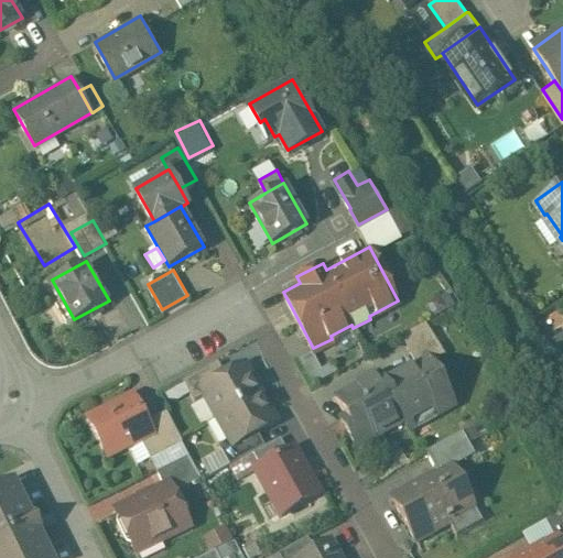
[(425,319),(401,332),(418,362),(430,356),(432,359),(445,351),(425,319)]
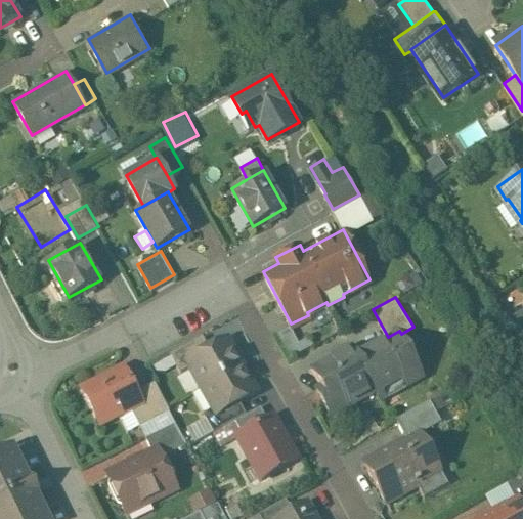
[(358,353),(352,344),(340,351),(339,350),(328,356),(328,357),(313,365),(338,408),(376,388),(379,392),(391,385),(393,390),(423,374),(401,334),(399,331),(388,337),(380,341),(379,339),(367,346),(368,347),(358,353)]
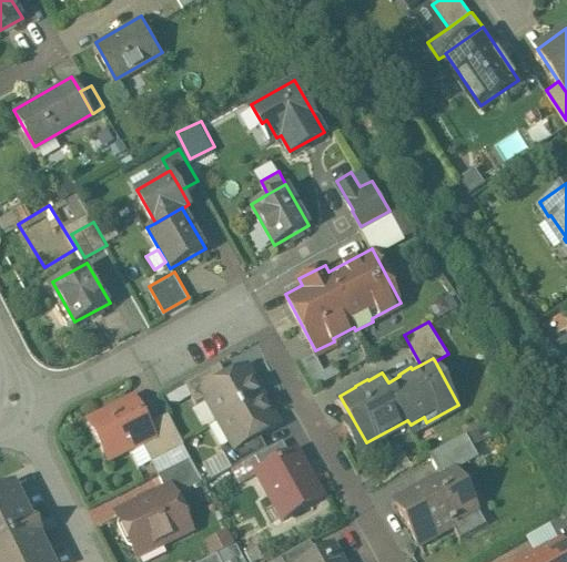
[(220,361),(184,380),(195,400),(208,394),(204,387),(226,375),(220,361)]
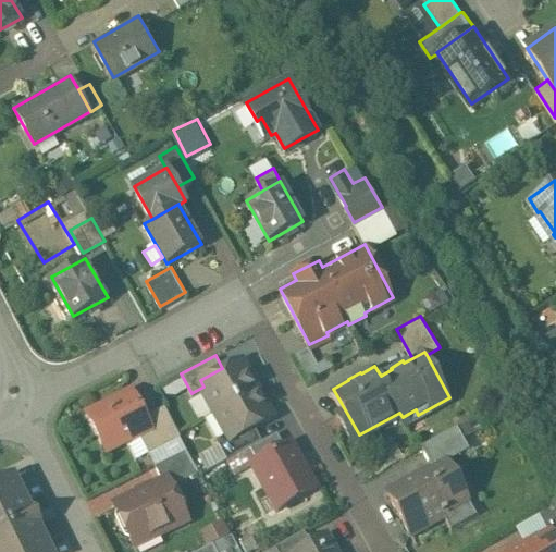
[(222,368),(200,380),(204,387),(215,408),(256,387),(254,382),(256,378),(252,371),(248,371),(241,358),(222,368)]
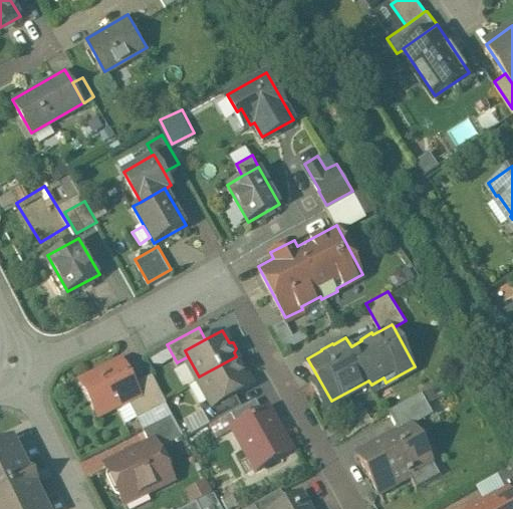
[(236,356),(199,376),(211,397),(214,403),(235,392),(251,383),(244,369),(246,366),(242,359),(238,360),(236,356)]
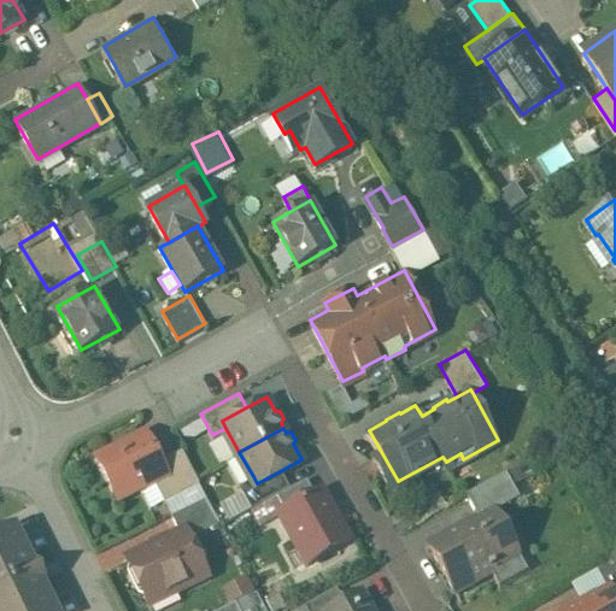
[(145,429),(97,453),(113,486),(125,481),(129,482),(140,476),(145,483),(154,479),(166,471),(163,463),(145,429)]
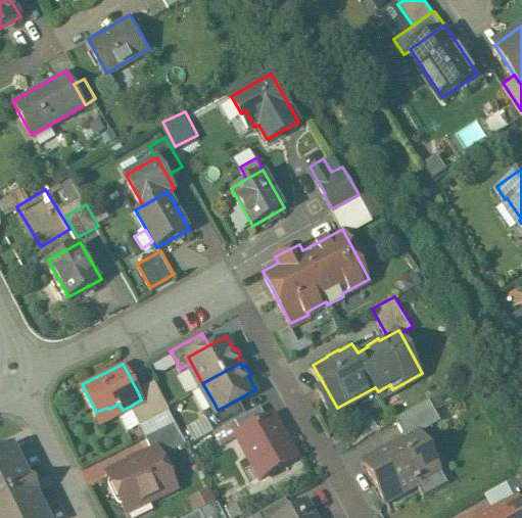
[(154,379),(143,385),(140,391),(138,392),(141,399),(131,406),(139,423),(169,407),(154,379)]
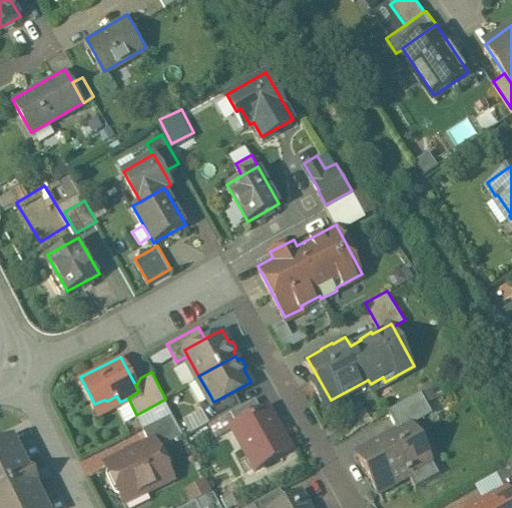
[(234,391),(213,402),(210,396),(199,402),(209,421),(231,409),(240,403),(234,391)]
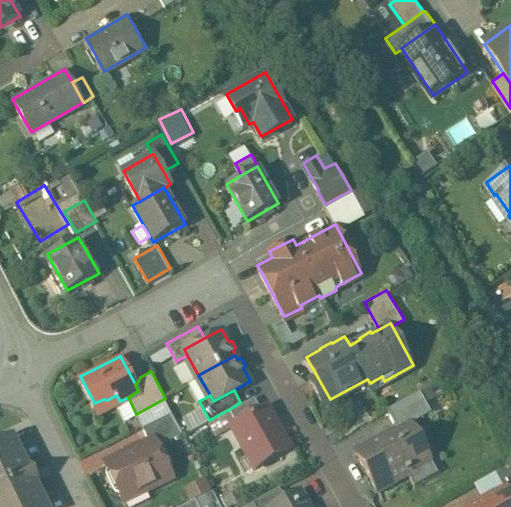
[(431,410),(420,390),(412,394),(423,414),(431,410)]
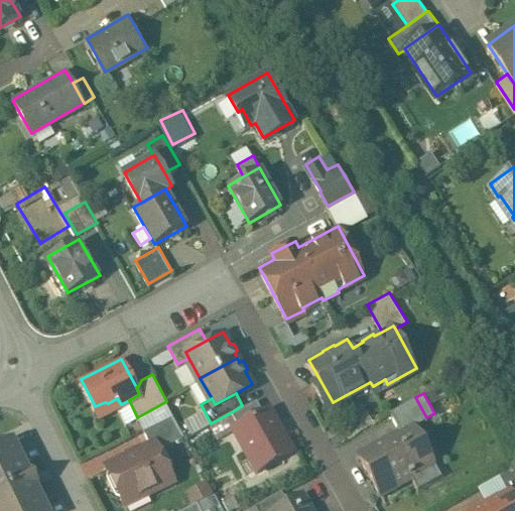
[(242,405),(233,411),(239,423),(265,409),(258,397),(242,405)]
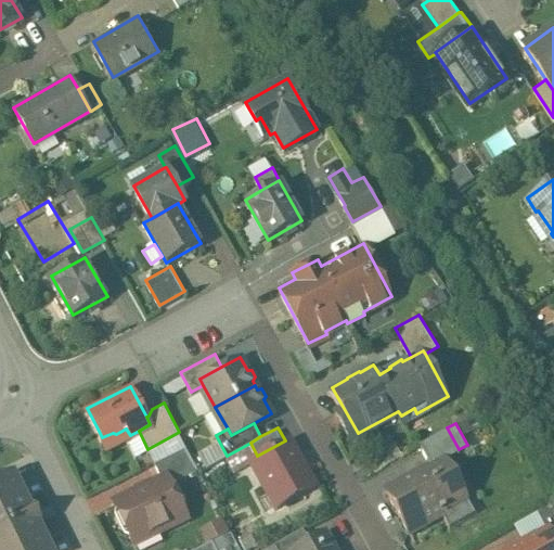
[(447,427),(420,443),(430,463),(440,458),(441,460),(459,449),(447,427)]
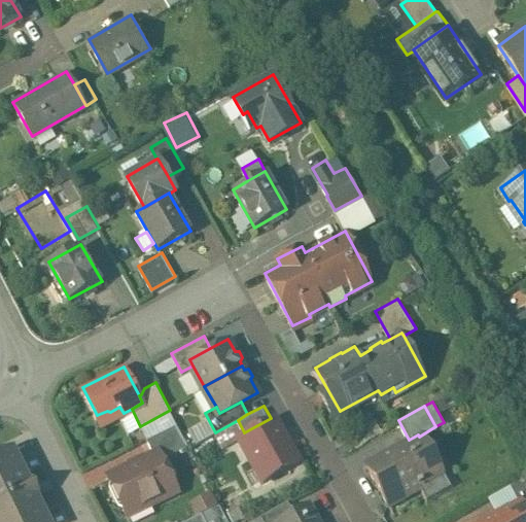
[(271,418),(244,432),(256,455),(252,458),(264,479),(300,459),(275,416),(271,418)]
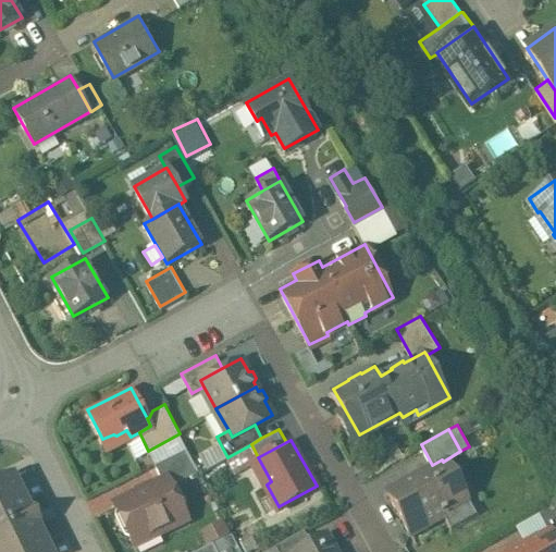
[(396,441),(374,453),(381,467),(404,454),(396,441)]
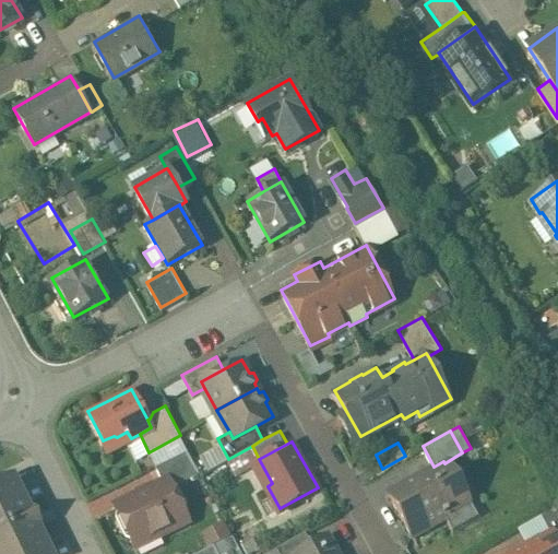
[(187,448),(155,463),(163,480),(167,478),(171,484),(199,471),(187,448)]
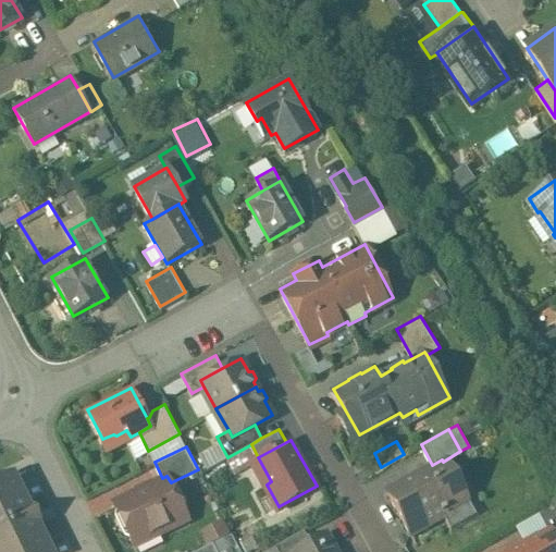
[(432,465),(387,489),(414,535),(414,534),(412,530),(444,513),(452,527),(477,512),(472,514),(443,462),(442,460),(432,465)]
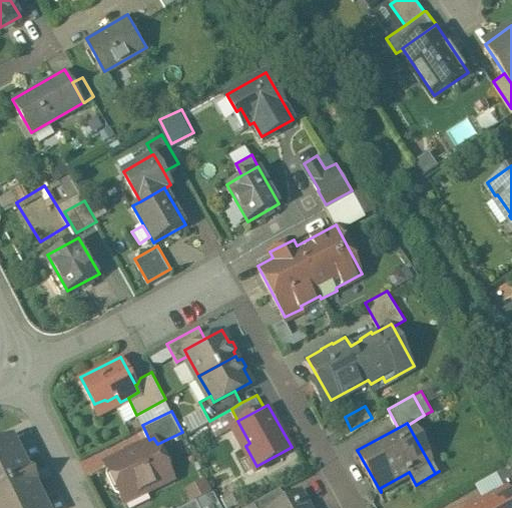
[(0,442),(0,507),(47,507),(34,480),(37,478),(31,467),(28,469),(12,436),(0,442)]
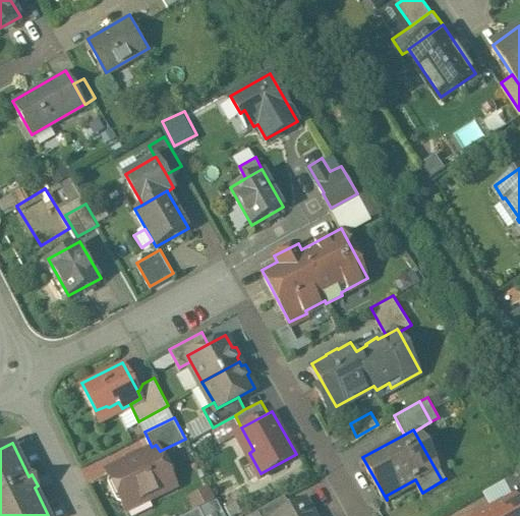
[(152,447),(141,452),(140,450),(129,455),(130,457),(109,467),(112,474),(110,475),(108,479),(112,486),(116,489),(118,488),(127,505),(175,482),(160,451),(156,445),(152,447)]
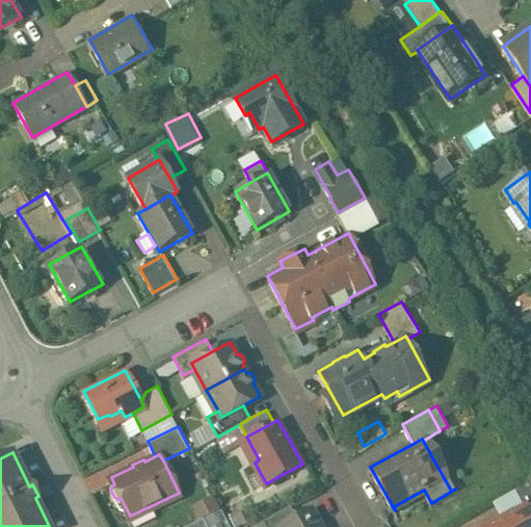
[(530,478),(514,488),(524,504),(526,503),(527,504),(530,501),(530,478)]
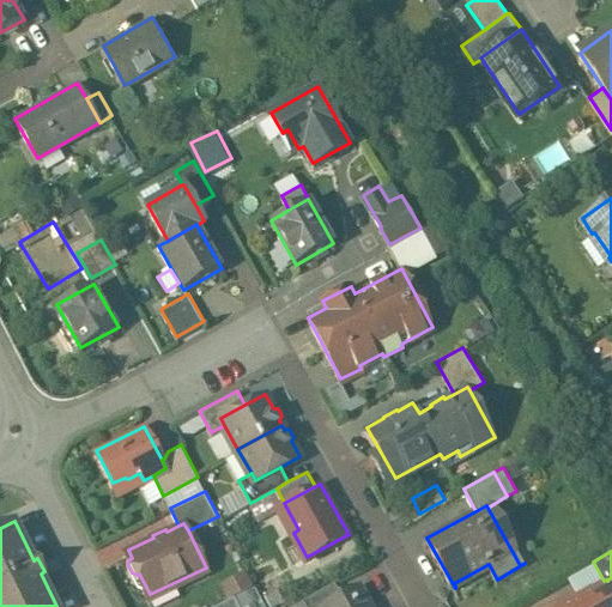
[(335,580),(301,599),(306,606),(319,606),(322,606),(322,604),(343,593),(335,580)]
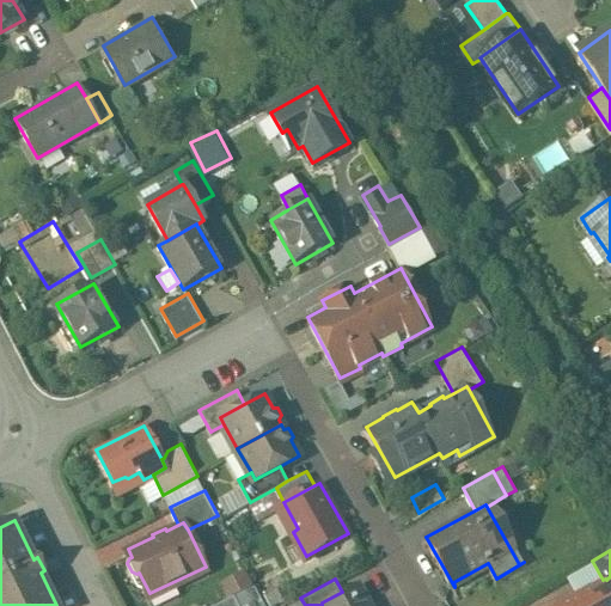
[(610,588),(606,580),(605,579),(603,580),(584,591),(582,588),(575,593),(581,605),(610,605),(610,588)]
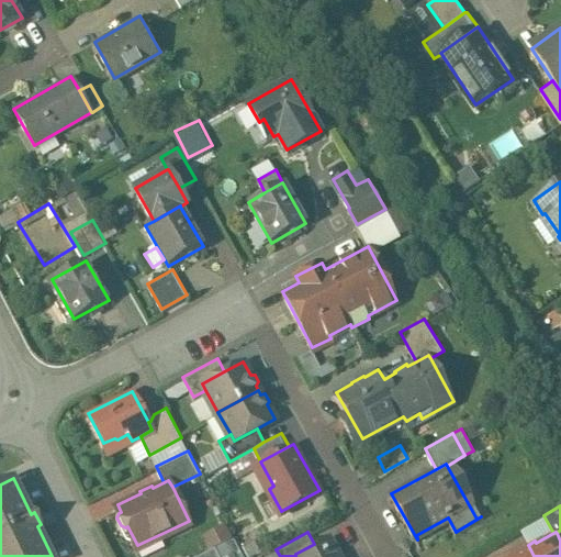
[(314,544),(295,554),(295,556),(339,556),(329,536),(314,544)]
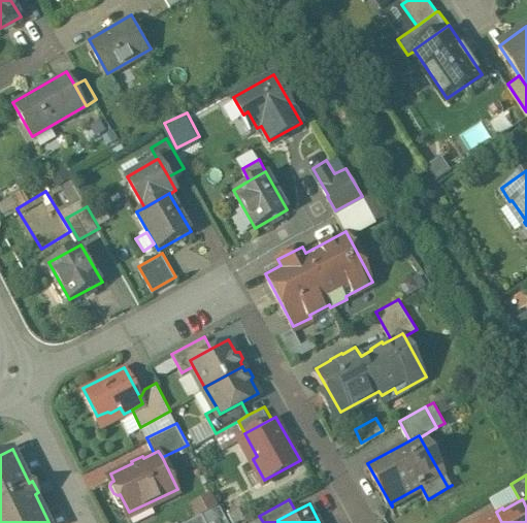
[(206,522),(201,512),(177,522),(206,522)]
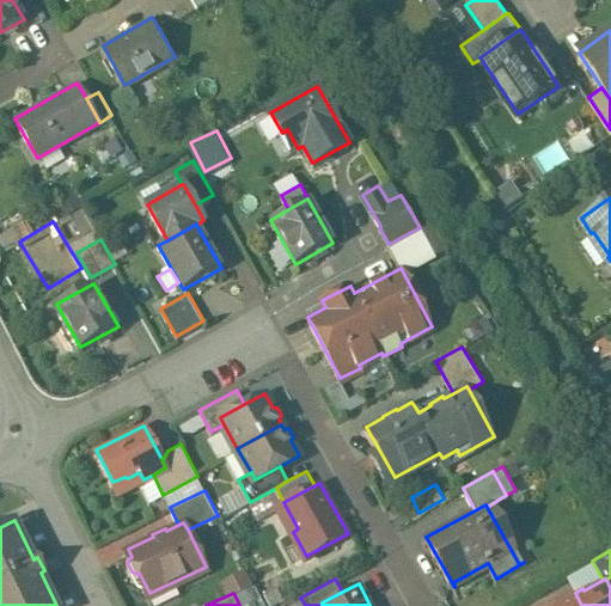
[(581,605),(575,593),(567,598),(568,599),(555,605),(581,605)]
